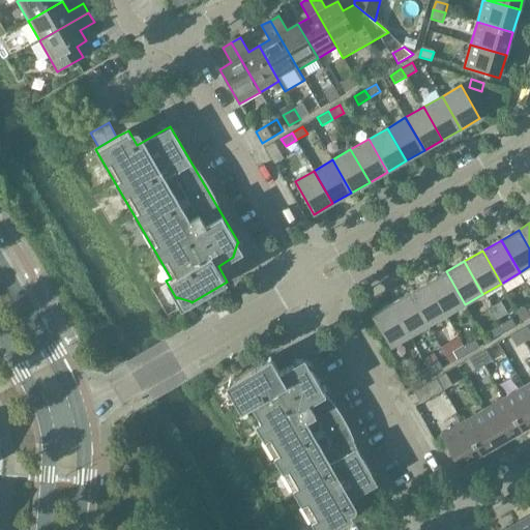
[(465,304),(446,271),(428,283),(446,315),(465,304)]
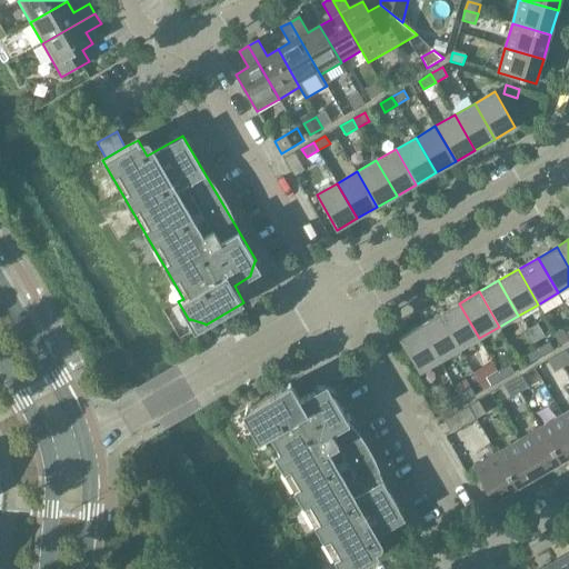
[(439,315),(460,350),(479,338),(459,303),(439,315)]
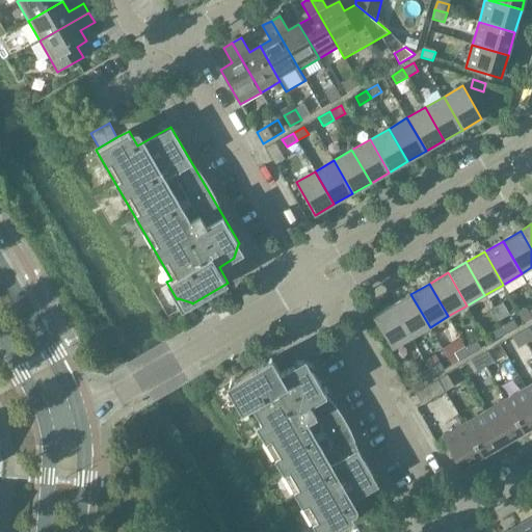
[(410,294),(393,304),(411,338),(430,327),(410,294)]
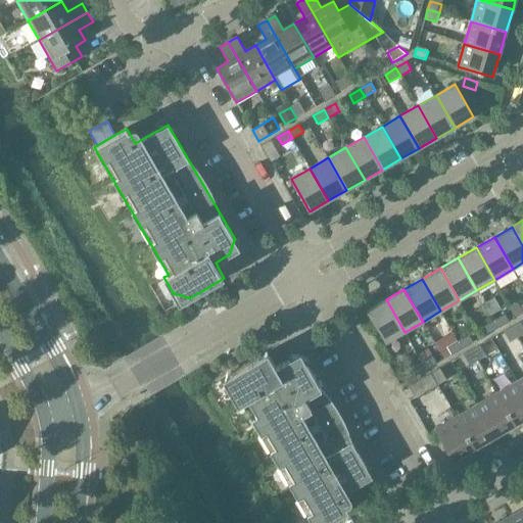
[(405,332),(386,299),(367,311),(385,343),(405,332)]
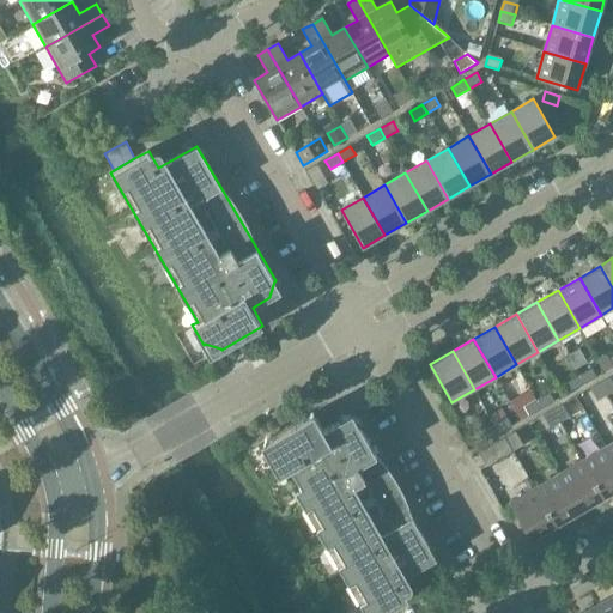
[(580,375),(584,384),(598,377),(592,368),(580,375)]
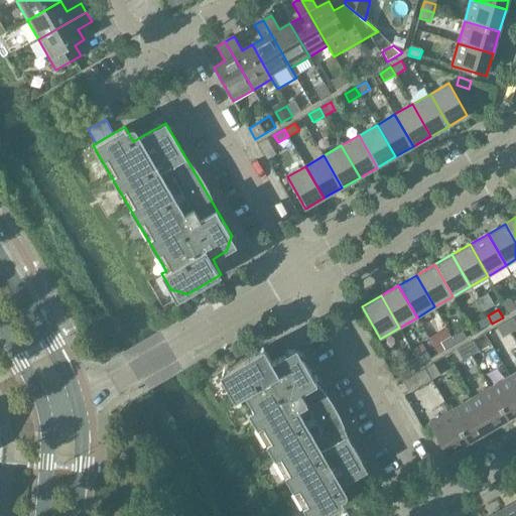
[(492,324),(488,315),(477,321),(481,330),(492,324)]
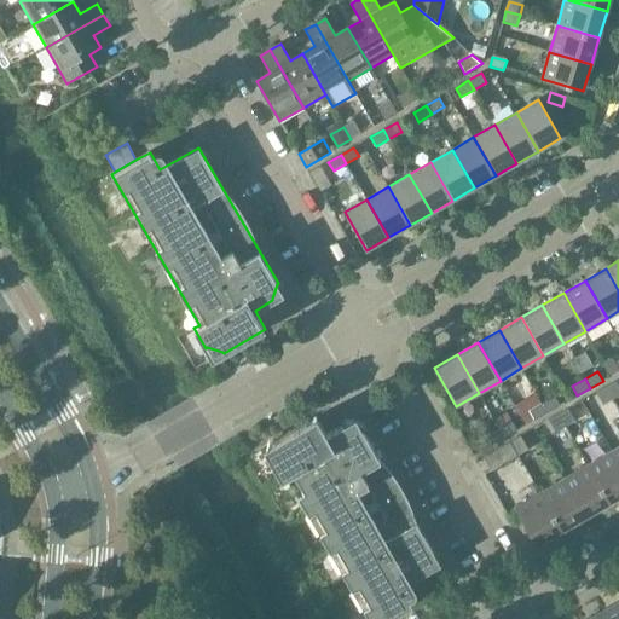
[(606,387),(613,399),(618,395),(618,387),(615,382),(606,387)]
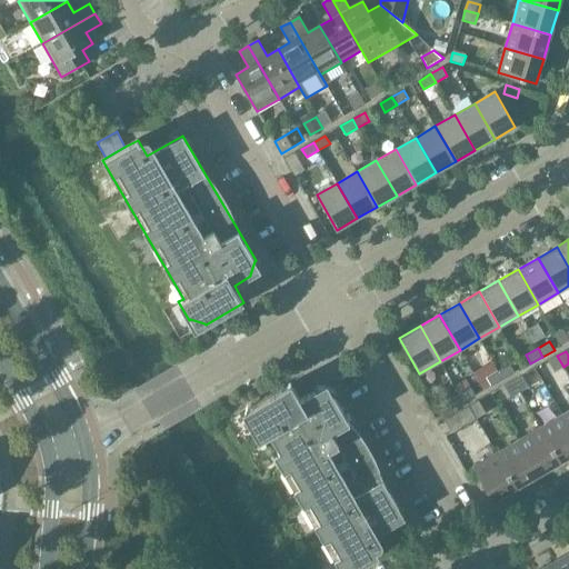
[(563,367),(557,356),(548,361),(555,372),(563,367)]
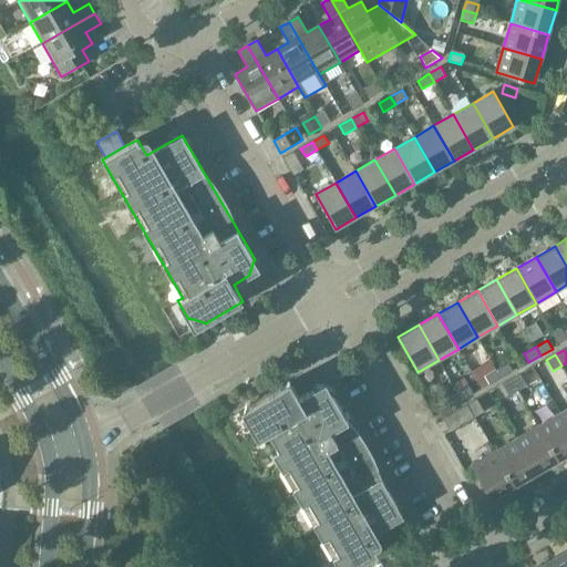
[(496,370),(502,378),(513,371),(508,362),(496,370)]
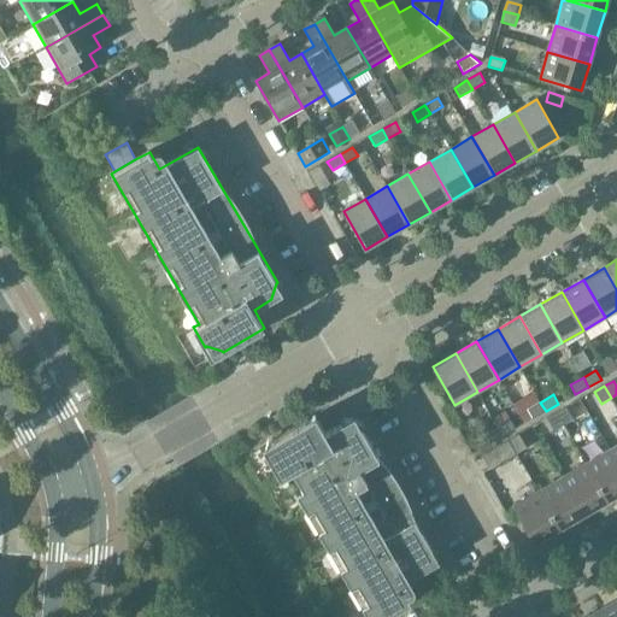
[(546,411),(540,403),(528,410),(533,418),(546,411)]
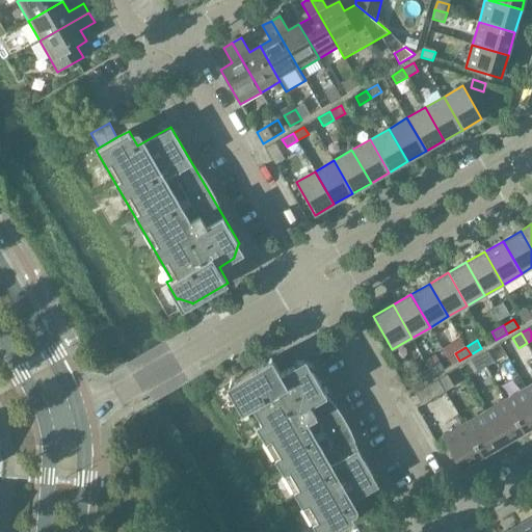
[(480,356),(486,367),(494,362),(488,351),(480,356)]
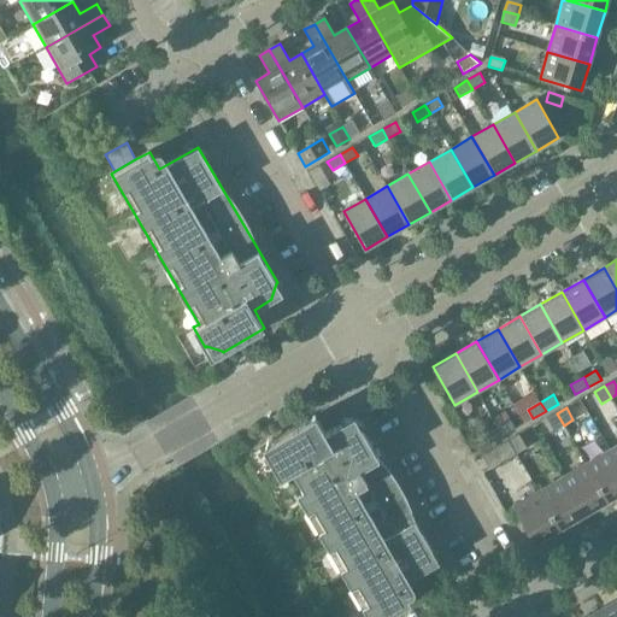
[(564,425),(557,413),(547,418),(554,430),(564,425)]
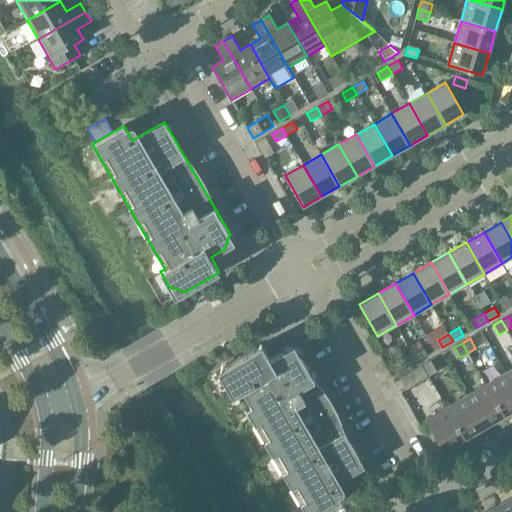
[(298,355),(285,352),(285,351),(270,359),(262,344),(227,365),(224,379),(223,379),(233,396),(237,394),(305,511),(319,511),(340,500),(332,485),(365,467),(299,354),(298,355)]
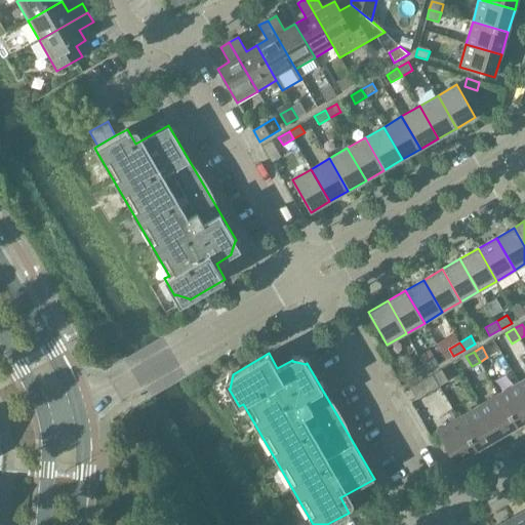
[(423,363),(428,371),(439,365),(434,357),(423,363)]
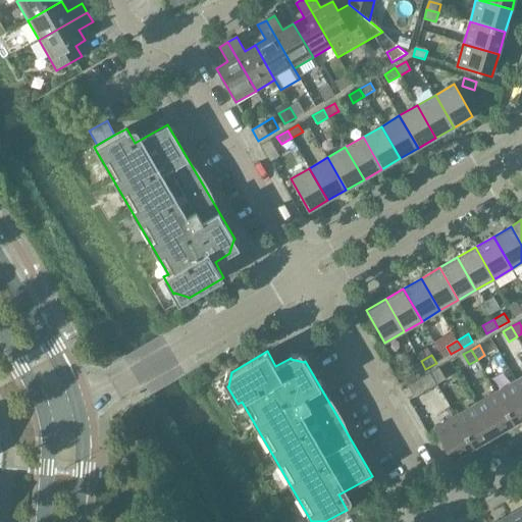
[(425,369),(421,361),(410,367),(415,375),(425,369)]
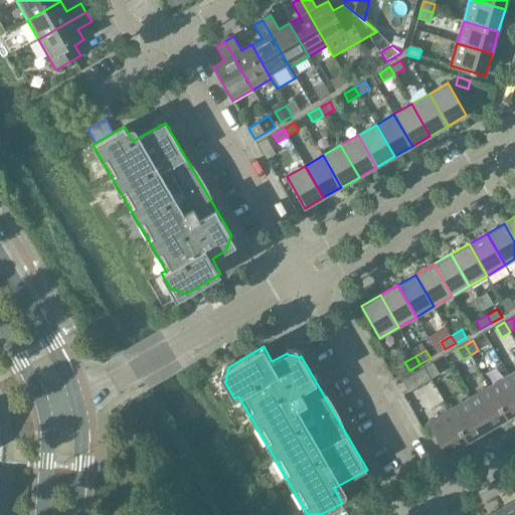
[(425,368),(432,378),(439,373),(434,363),(425,368)]
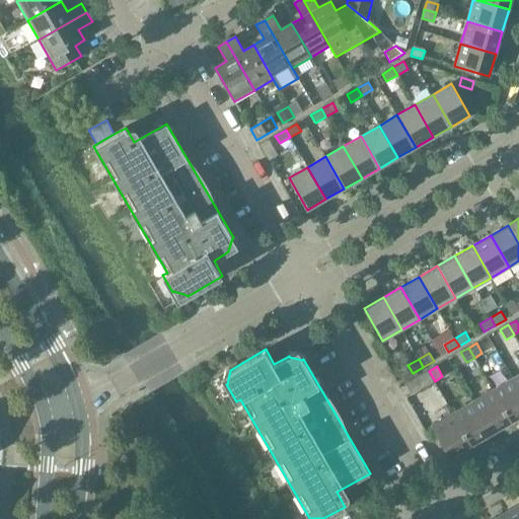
[(435,381),(429,371),(405,384),(412,394),(435,381)]
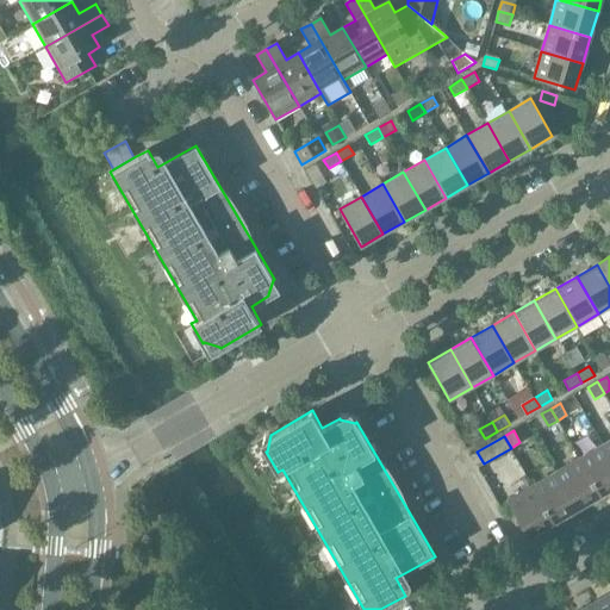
[(579,459),(601,496),(609,490),(609,458),(603,446),(579,459)]
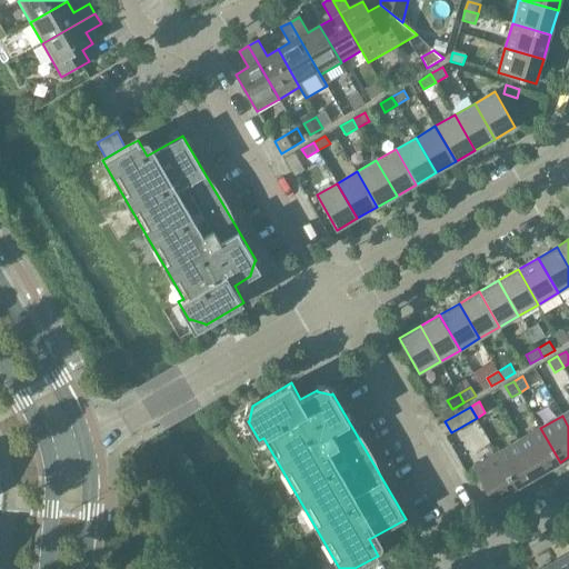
[(540,428),(518,441),(538,476),(560,462),(540,428)]
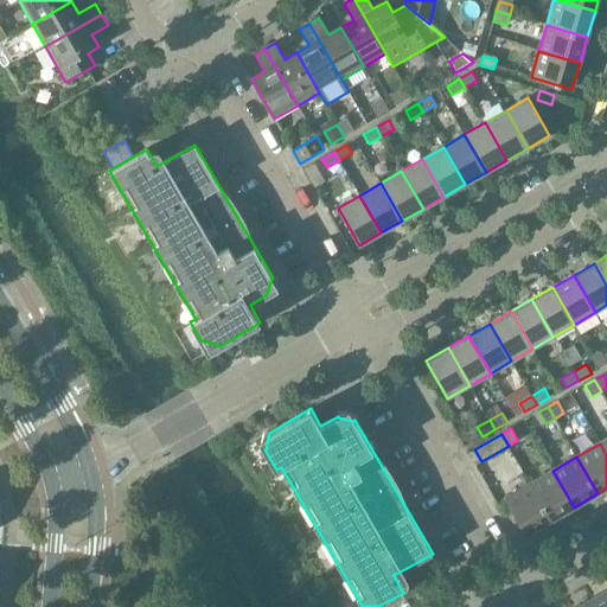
[(553,471),(530,484),(551,521),(574,508),(553,471)]
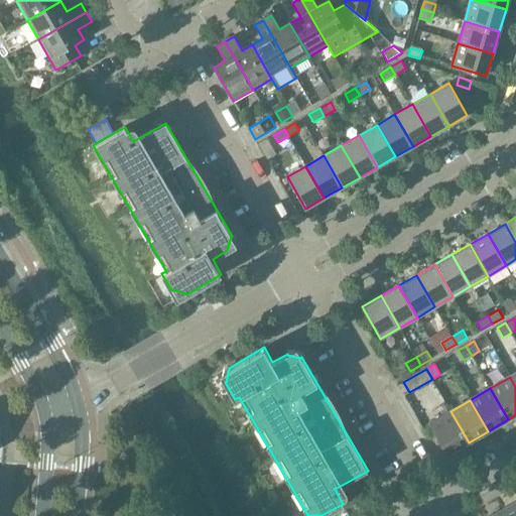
[(469,442),(450,411),(429,423),(447,455),(469,442)]
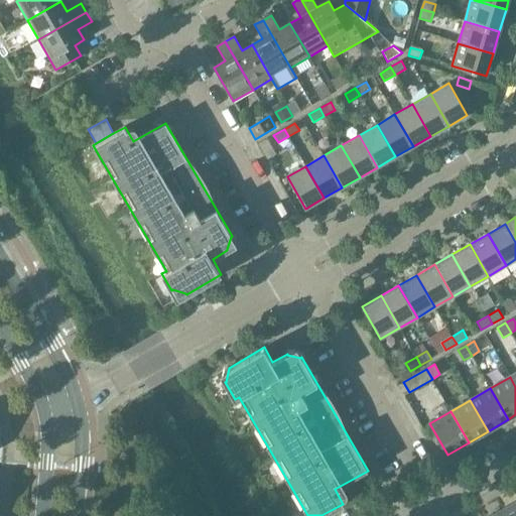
[(515,515),(515,501),(503,509),(507,515),(515,515)]
